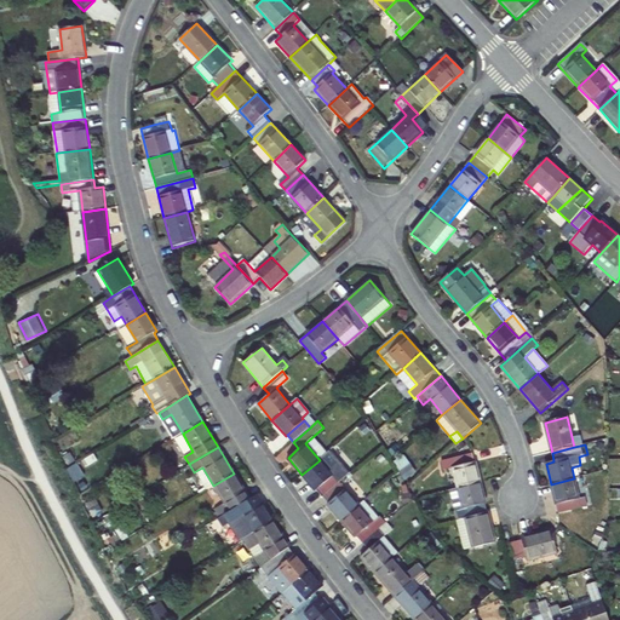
[(323,498),(339,483),(333,476),(340,469),(327,453),(320,460),(302,475),(316,492),(317,491),(323,498)]
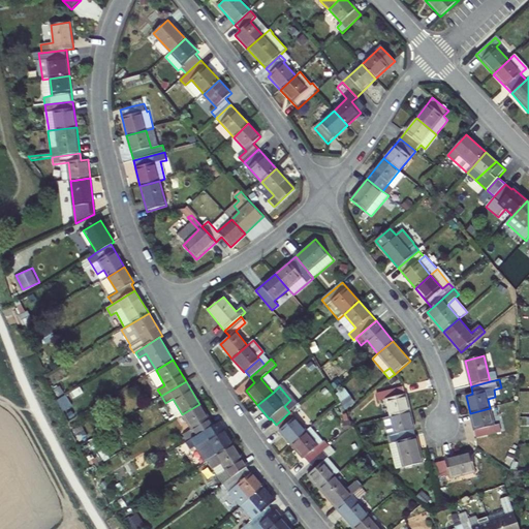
[(386,399),(391,416),(410,411),(404,386),(377,394),(378,402),(386,399)]
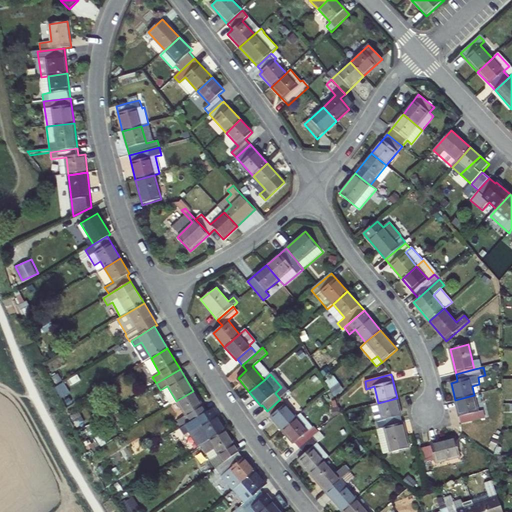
[(160,390),(170,405),(176,401),(167,386),(160,390)]
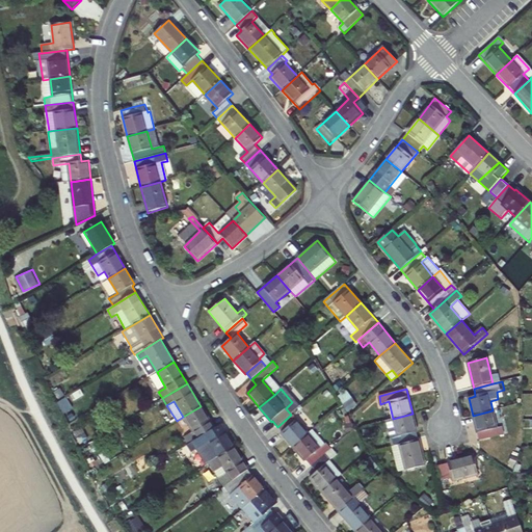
[(183,417),(187,422),(203,409),(201,406),(183,417)]
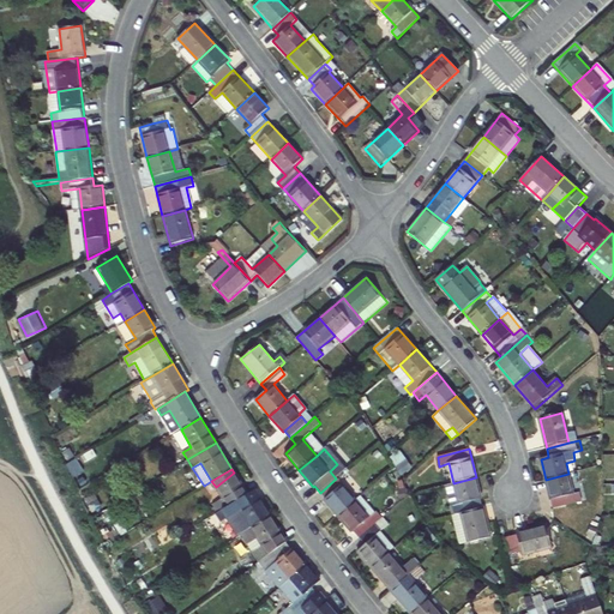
[(234,473),(216,487),(222,498),(212,505),(217,512),(246,495),(242,488),(244,488),(234,473)]
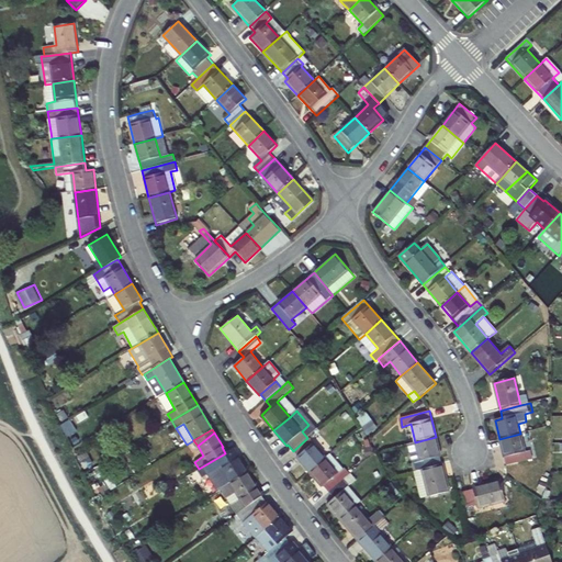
[(525,452),(520,434),(499,439),(506,465),(534,459),(531,451),(525,452)]
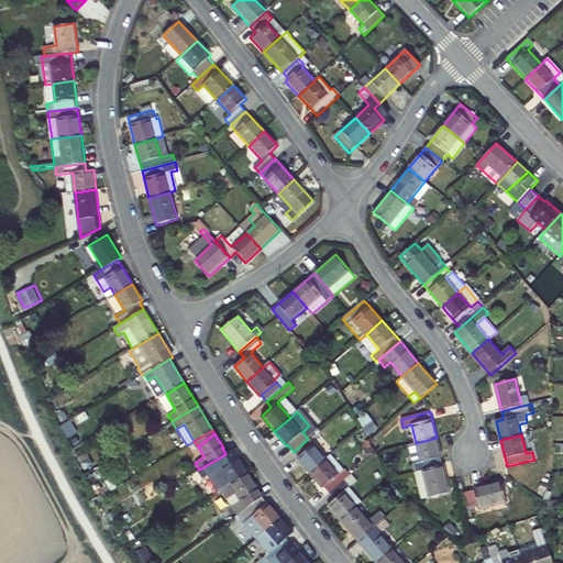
[(420,457),(423,471),(444,465),(437,438),(416,443),(409,444),(412,460),(420,457)]
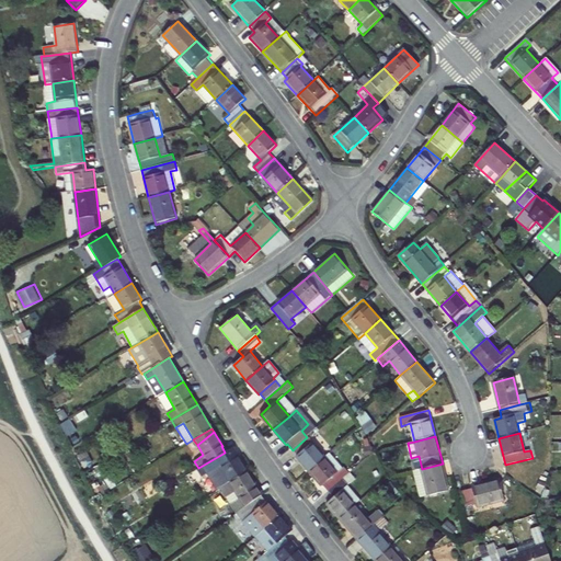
[(324,458),(307,437),(293,450),(298,456),(297,457),(309,471),(324,458)]
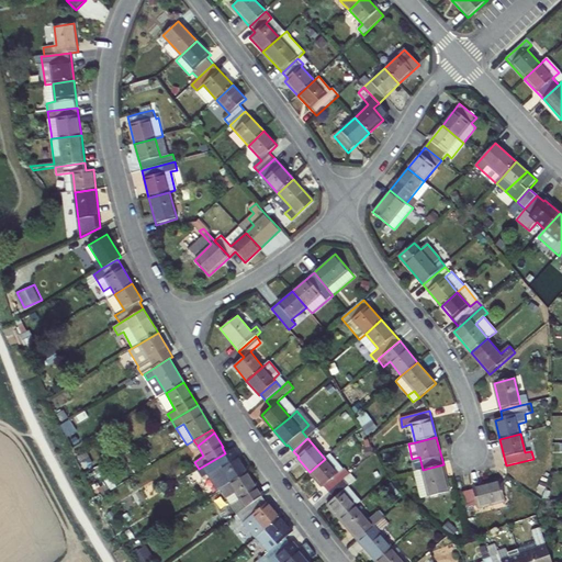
[(229,484),(248,473),(237,456),(229,461),(225,453),(199,469),(202,474),(211,470),(212,472),(218,468),(229,484)]
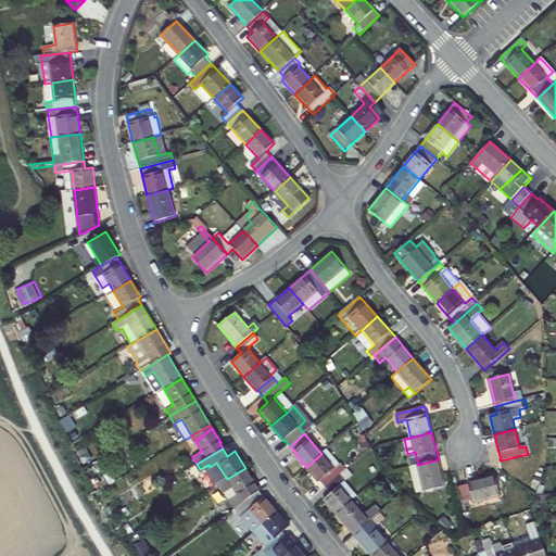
[(326,488),(340,476),(335,469),(339,465),(327,450),(321,454),(306,467),(318,482),(320,481),(326,488)]
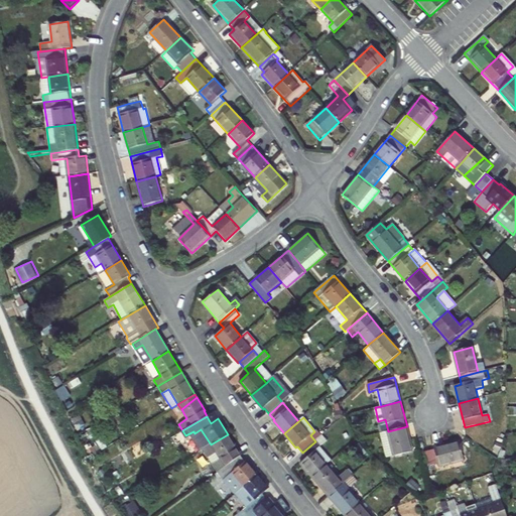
[(388,431),(394,457),(413,452),(407,426),(388,431)]
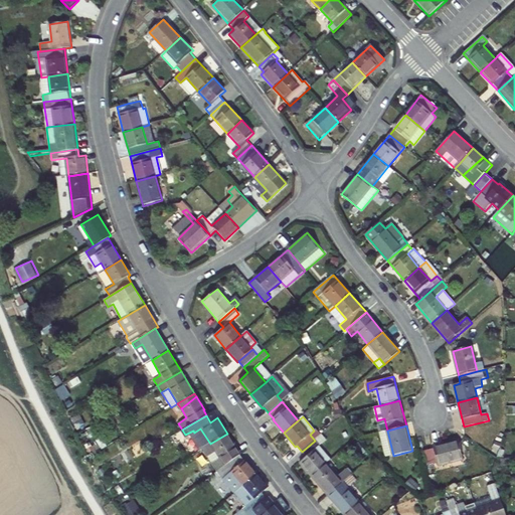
[(393,456),(387,431),(379,433),(386,458),(393,456)]
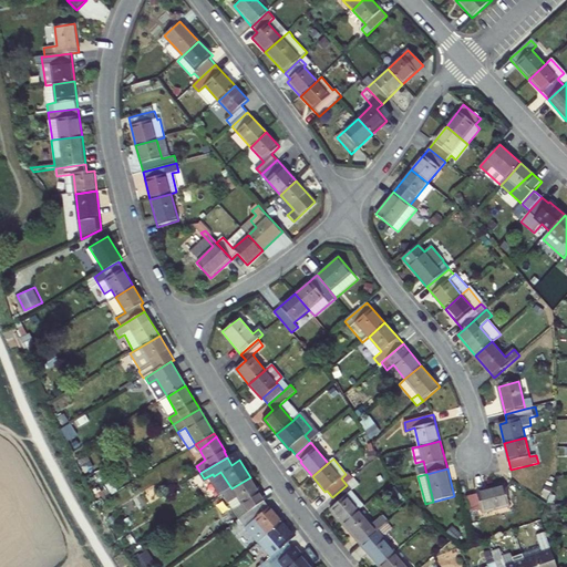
[(265,501),(250,477),(232,488),(223,494),(228,503),(237,498),(241,505),(233,511),(238,519),(241,517),(265,501)]
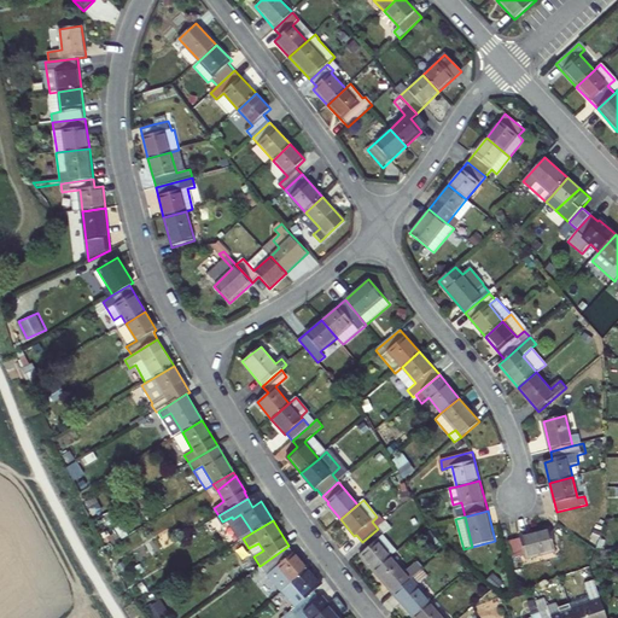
[(391,557),(397,551),(384,535),(391,529),(385,522),(378,529),(362,542),(367,548),(360,555),(373,571),(391,557)]
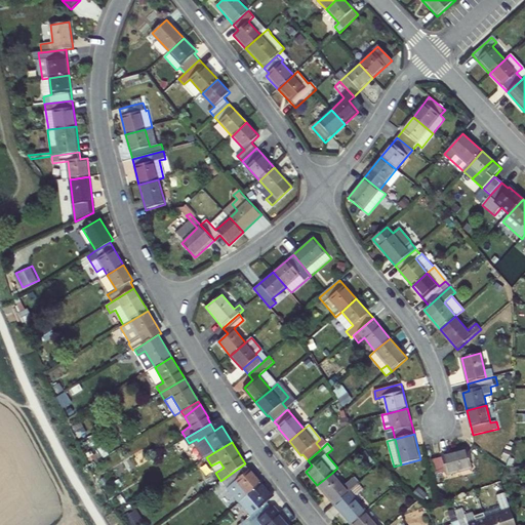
[(443,455),(446,475),(472,469),(468,449),(443,455)]
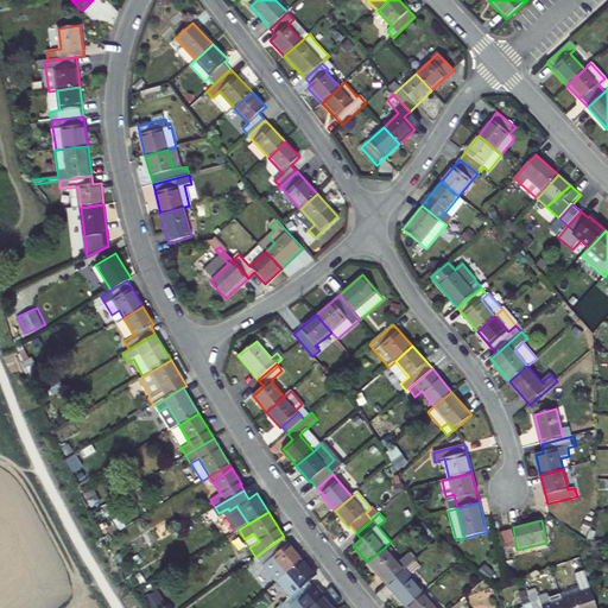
[(303,561),(284,537),(259,555),(263,563),(271,557),(286,575),(303,561)]
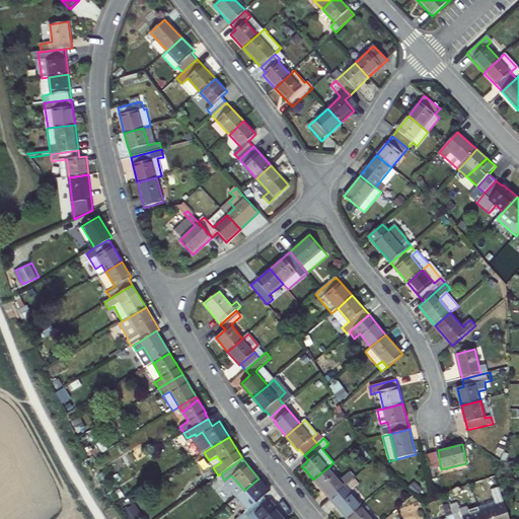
[(351,483),(354,479),(349,472),(340,479),(328,467),(313,479),(330,500),(331,499),(351,483)]
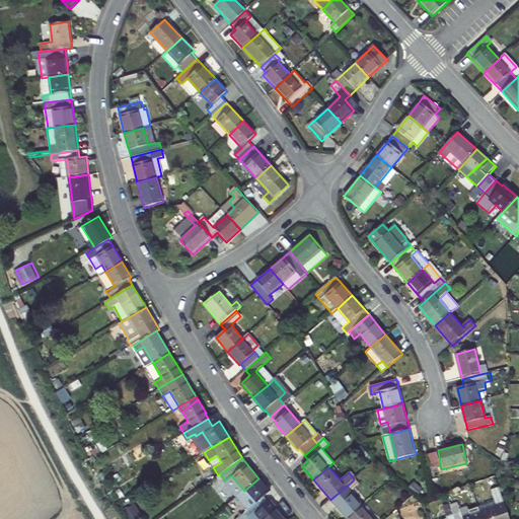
[(270,492),(258,478),(244,491),(236,498),(247,511),(244,513),(248,518),(249,518),(269,503),(264,497),(270,492)]
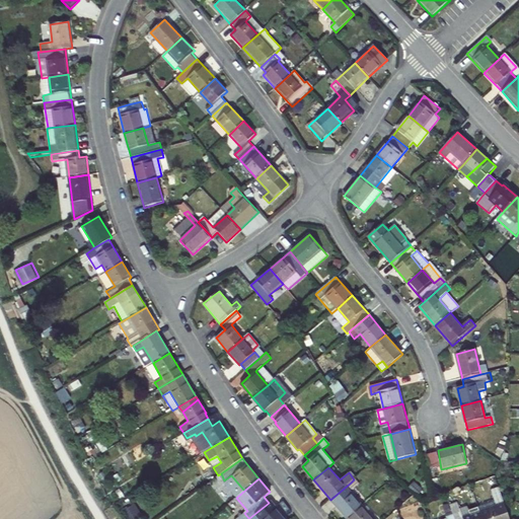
[(351,483),(331,499),(337,504),(336,506),(347,518),(362,506),(351,492),(355,488),(351,483)]
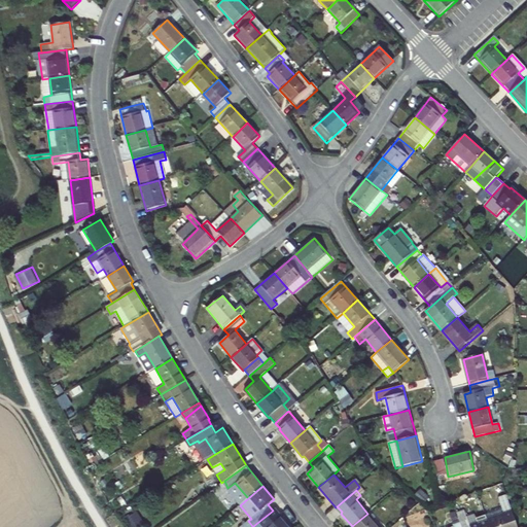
[(518,526),(506,495),(498,498),(502,510),(486,515),(488,521),(490,526),(518,526)]
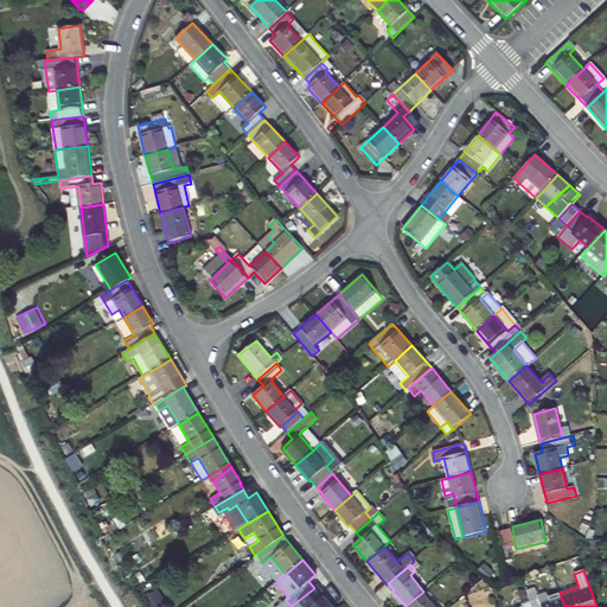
[(314,588),(292,606),(332,606),(321,594),(320,595),(314,588)]
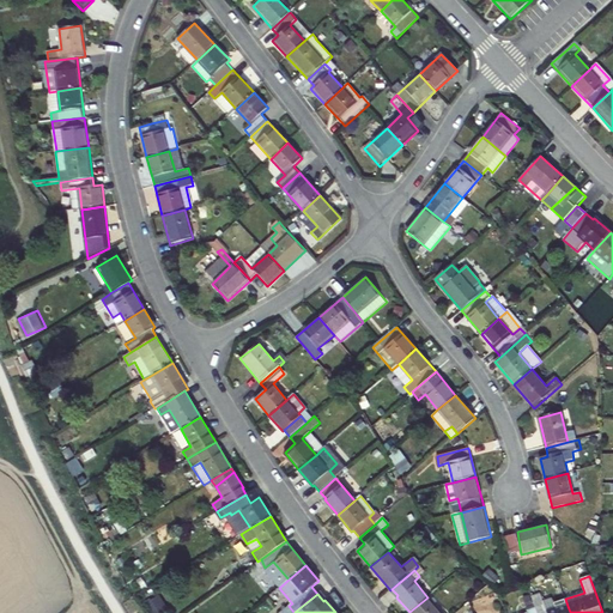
[(538,612),(536,608),(532,596),(523,600),(526,610),(516,612),(538,612)]
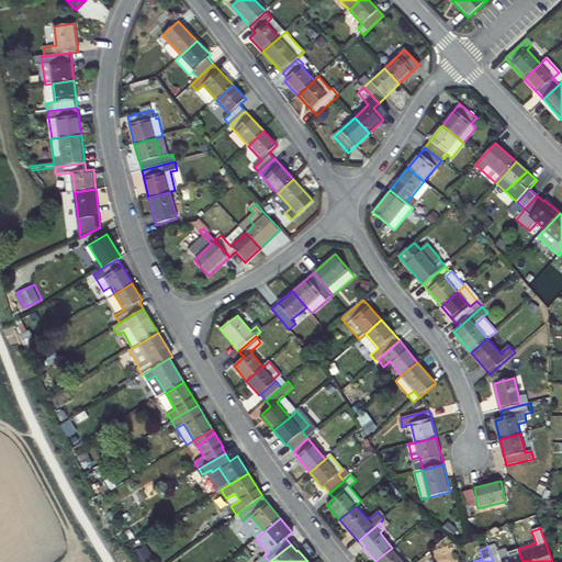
[(375,561),(404,561),(392,548),(375,561)]
